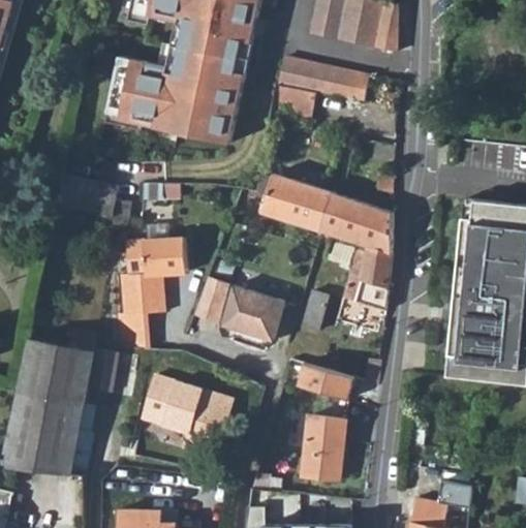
[(0,44),(12,3),(5,1),(4,0),(0,0),(0,44)]
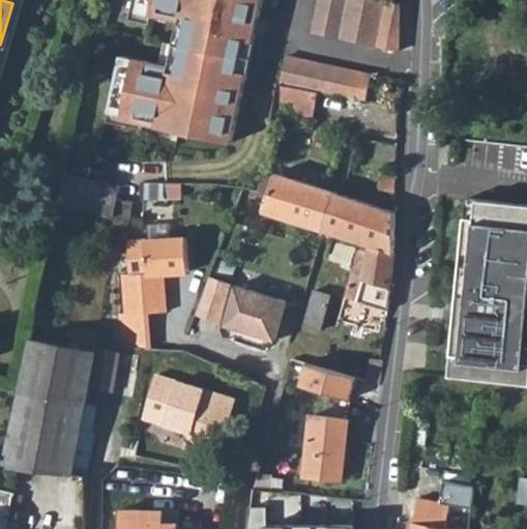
[(259,0),(132,0),(130,10),(172,19),(165,59),(115,52),(103,118),(229,146),(259,0)]
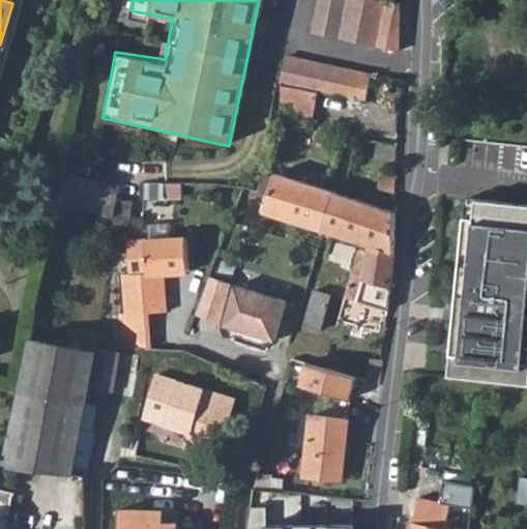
[(314,0),(309,32),(334,38),(343,0),(314,0)]
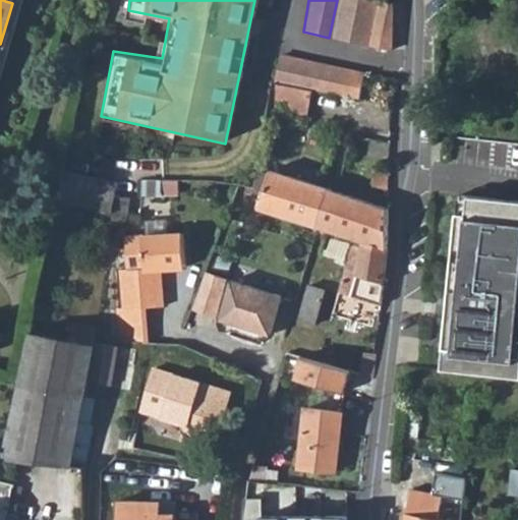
[(364,44),(370,0),(337,0),(329,38),(364,44)]
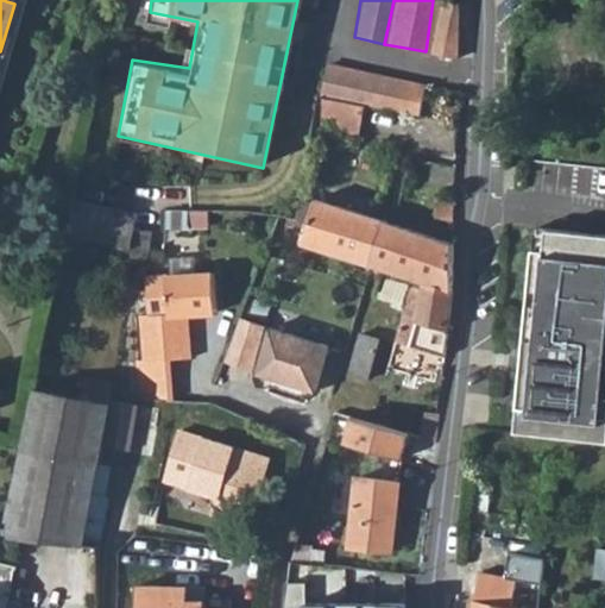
[(454,57),(455,0),(433,0),(426,51),(454,57)]
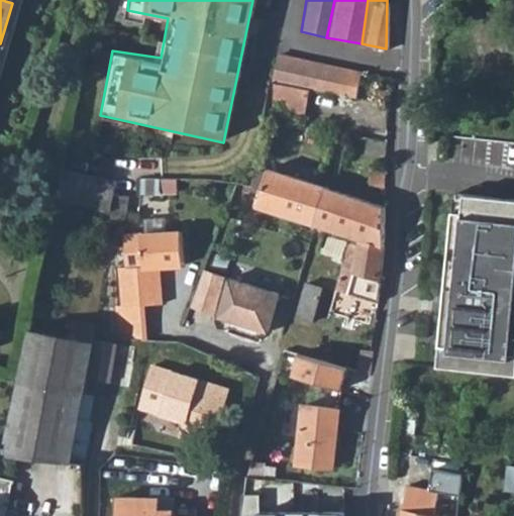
[(384,72),(275,49),(270,80),(307,87),(379,101),(384,72)]
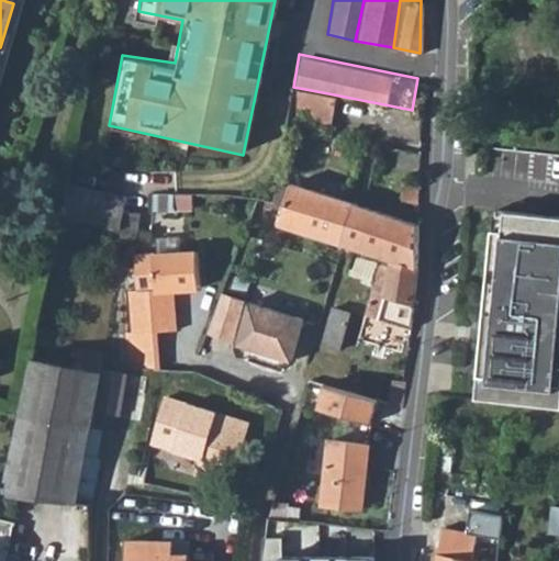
[(334,94),(290,88),(282,122),(328,127),(334,94)]
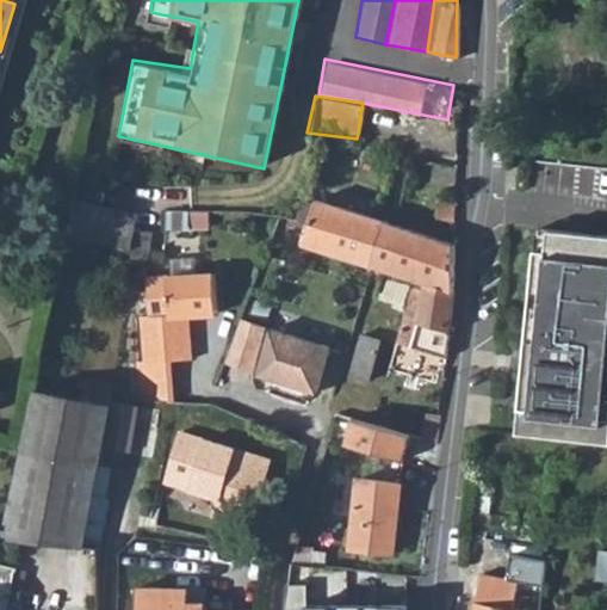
[(433,220),(451,220),(451,199),(434,197),(433,220)]
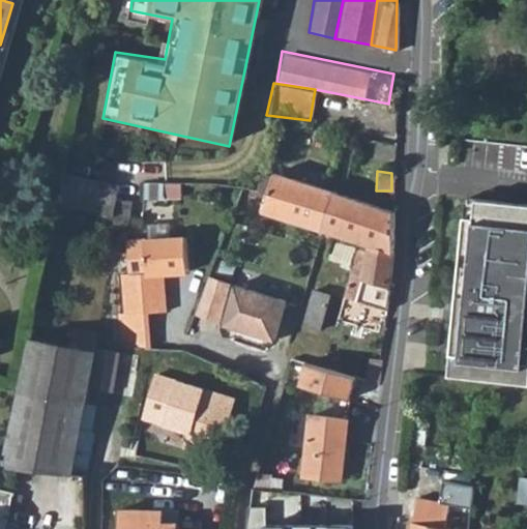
[(106,180),(59,172),(53,209),(110,218),(114,195),(106,180)]
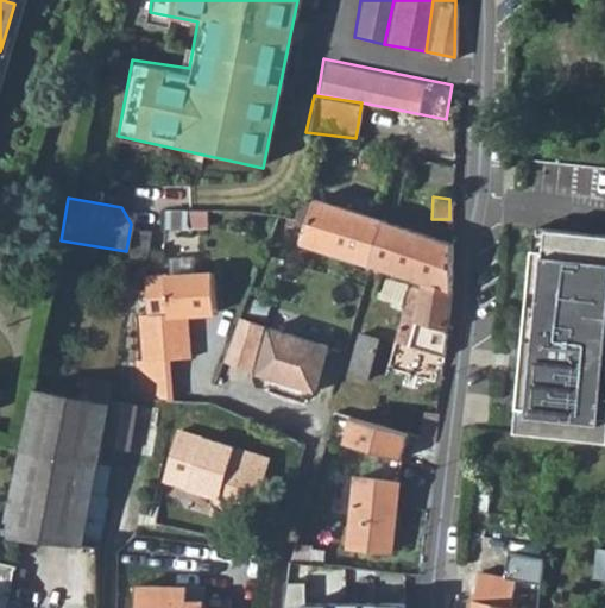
[(385,224),(313,201),(306,226),(300,243),(372,265),(385,224)]
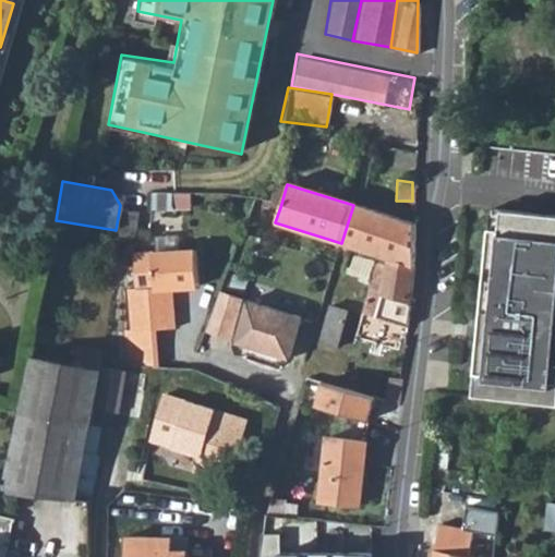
[(170,193),(149,193),(149,210),(170,209),(170,193)]
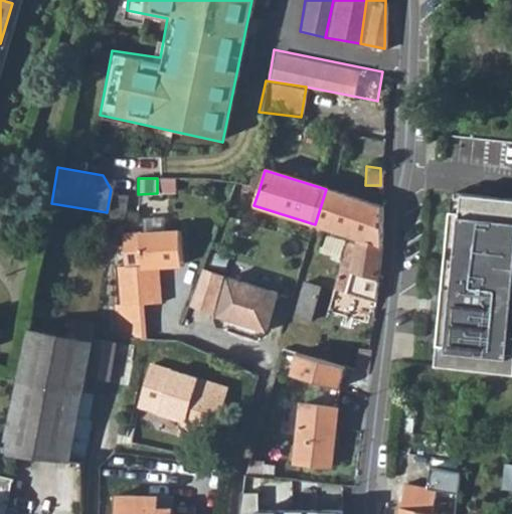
[(173,178),(157,178),(157,193),(173,193),(173,178)]
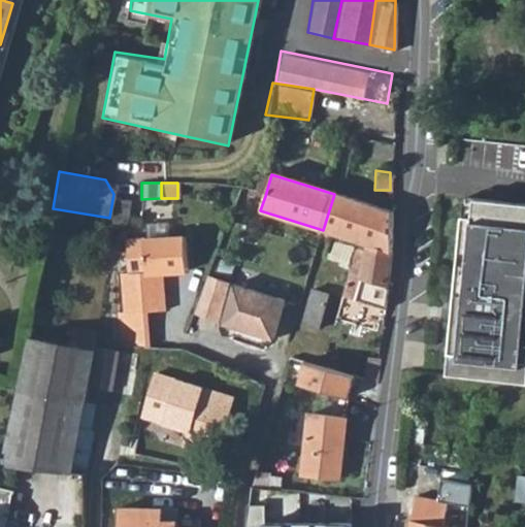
[(125,226),(128,199),(113,194),(110,222),(125,226)]
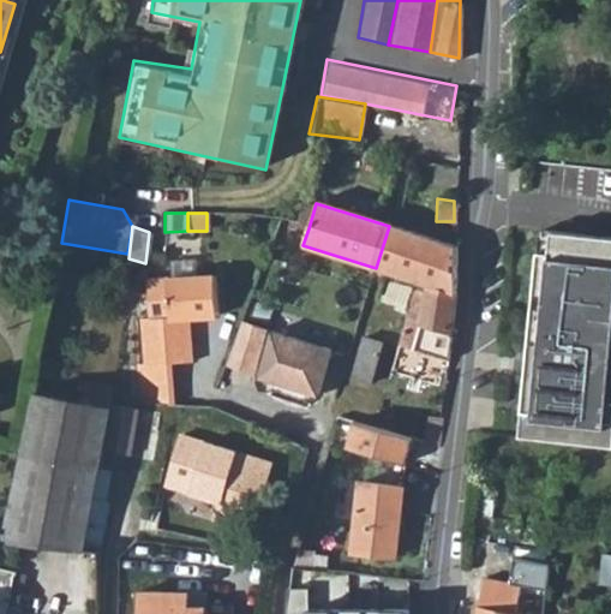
[(421,284),(455,293),(456,282),(456,270),(456,249),(389,226),(376,268),(385,272),(419,282),(421,284)]
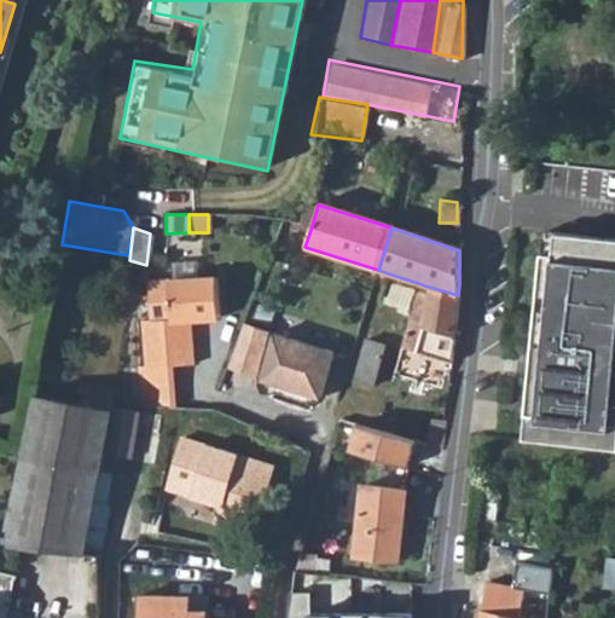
[(614,242),(544,235),(520,442),(614,451),(614,242)]
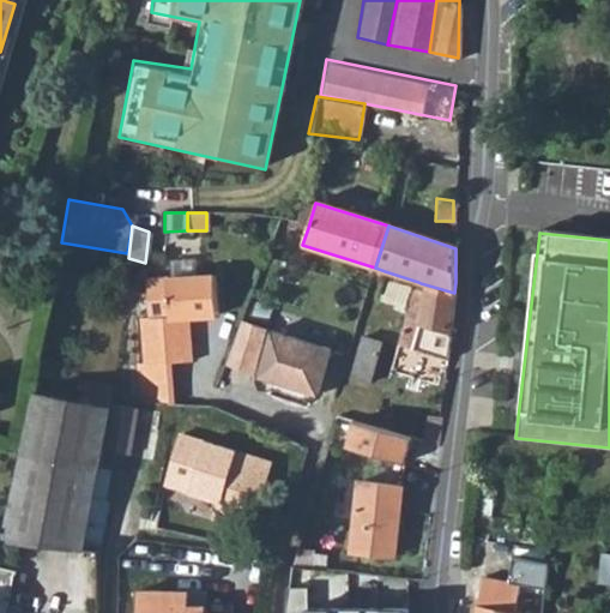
[(215,274),(148,276),(149,317),(191,314),(217,313),(215,274)]
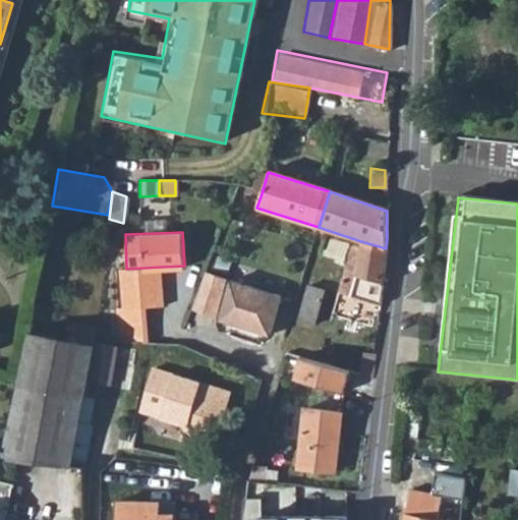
[(386,248),(357,240),(355,246),(349,246),(335,294),(378,307),(386,248)]
